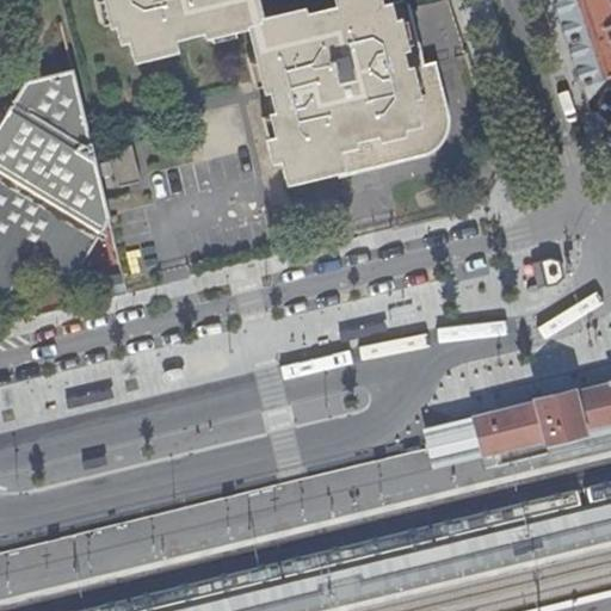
[(100,0),(106,25),(113,24),(117,41),(125,38),(130,59),(174,48),(172,37),(201,31),(202,35),(245,25),(260,90),(265,88),(270,109),(265,110),(272,139),(264,141),(269,160),(277,159),(282,178),(328,167),(331,174),(427,152),(438,146),(442,142),(445,136),(448,130),(448,125),(449,121),(448,115),(434,62),(424,65),(407,0),(387,0),(378,2),(377,0),(331,0),(332,4),(303,10),(302,5),(258,14),(254,0),(100,0)]
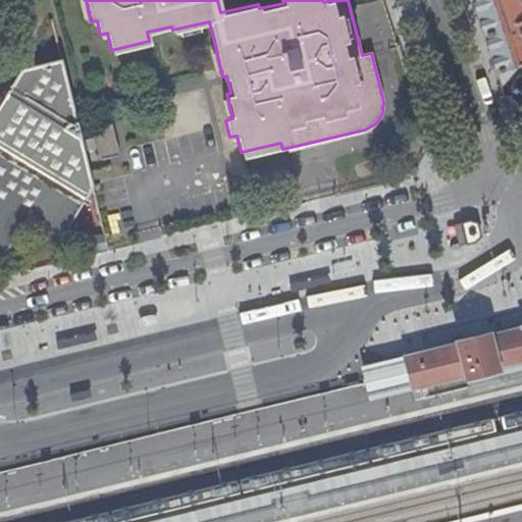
[(521,0),(471,0),(500,86),(521,61),(521,60),(521,22),(518,9),(521,8),(521,7),(521,0)]
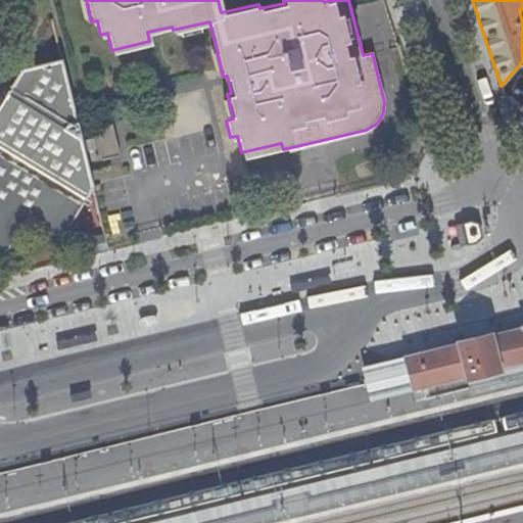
[(93,184),(63,58),(24,67),(0,105),(0,256),(3,258),(29,220),(60,238),(93,184)]
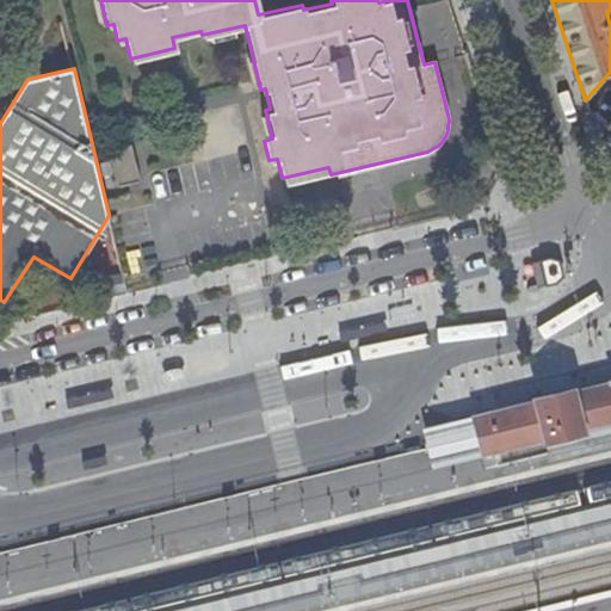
[(610,85),(588,111),(606,124),(610,127),(610,85)]
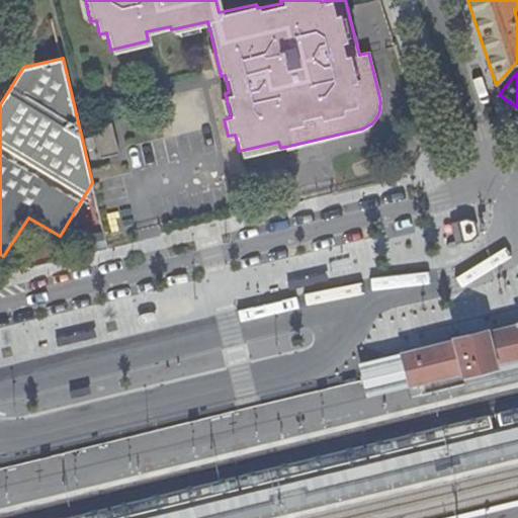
[(112,123),(93,127),(101,159),(120,155),(112,123)]
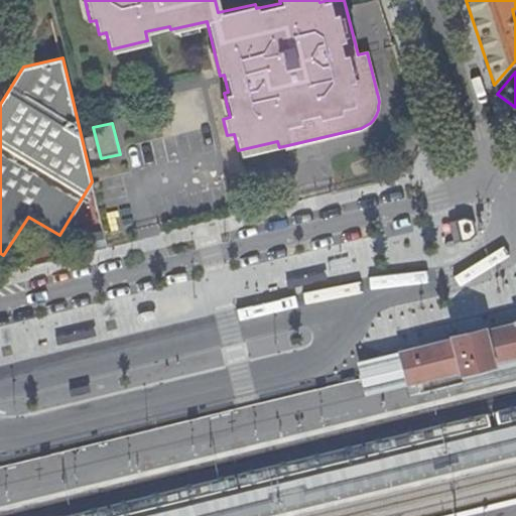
[(398,349),(399,352),(403,369),(406,380),(407,385),(416,383),(422,381),(460,372),(493,365),(493,363),(503,361),(511,359),(515,357),(515,319),(513,320),(513,323),(485,330),(484,328),(398,349)]
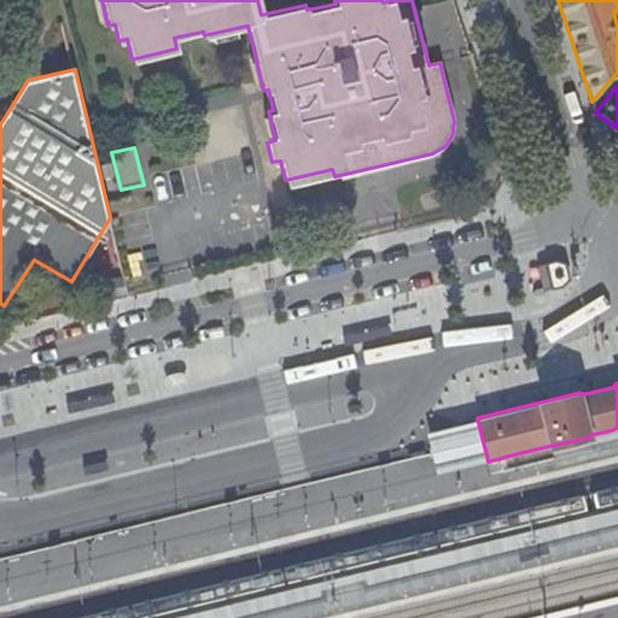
[(483,442),(478,421),(427,433),(419,435),(424,456),(429,474),(488,461),(487,455),(483,442)]
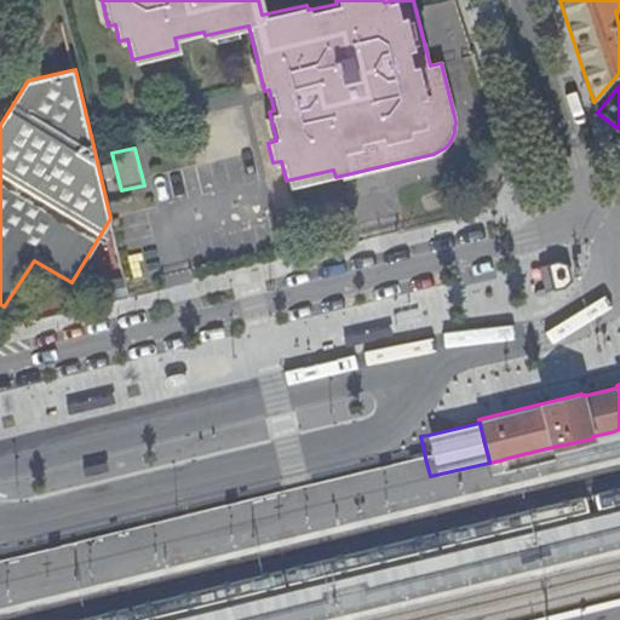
[(557,468),(619,451),(619,429),(614,431),(604,434),(592,436),(592,438),(552,447),(557,468)]
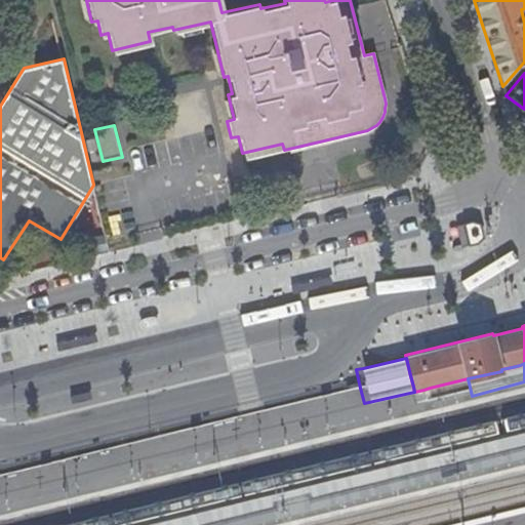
[(524,434),(154,524),(253,524),(524,458),(524,434)]
